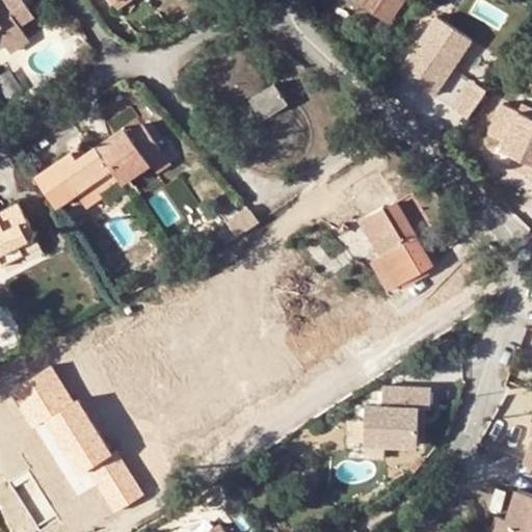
[(0,0),(0,50),(6,47),(26,34),(22,28),(37,19),(25,0),(0,0)]
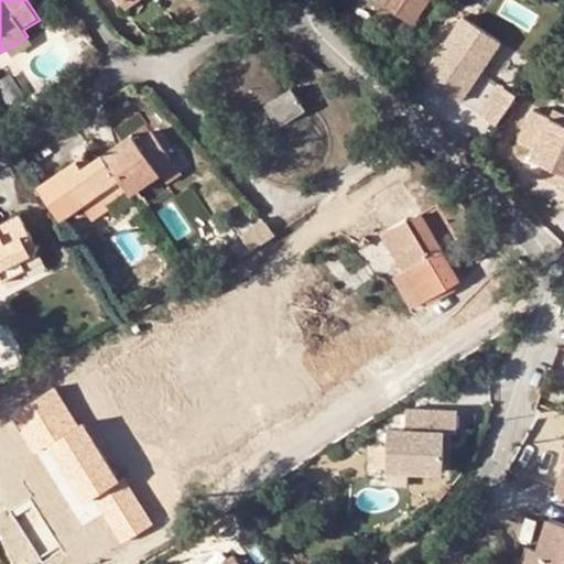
[(107,0),(115,11),(133,0),(107,0)]
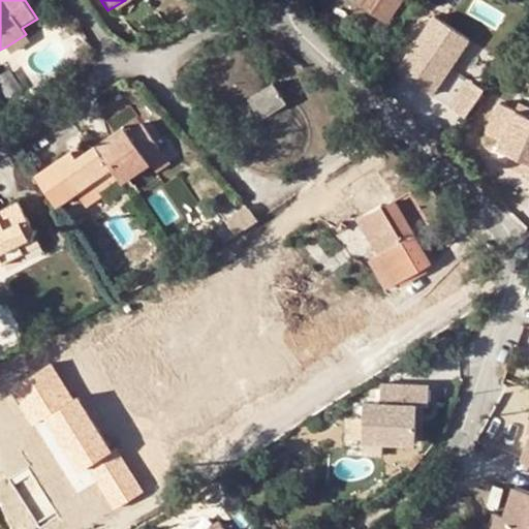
[(137,0),(125,0),(107,10),(113,19),(138,2),(137,0)]
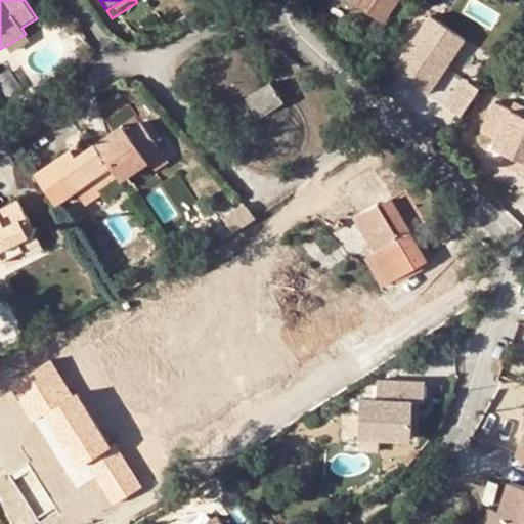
[(353,0),(354,0),(383,19),(396,0),(353,0)]
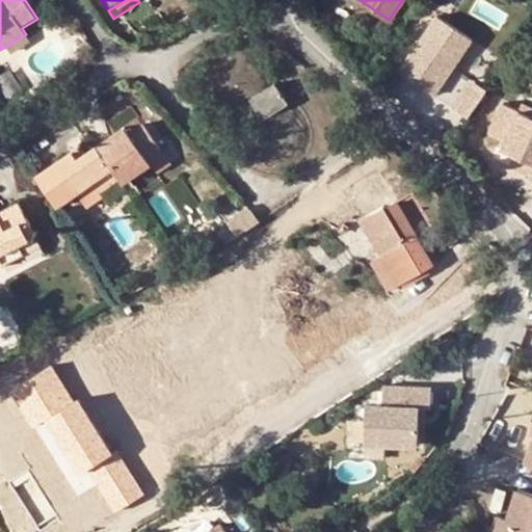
[(10,53),(30,41),(26,34),(6,47),(10,53)]
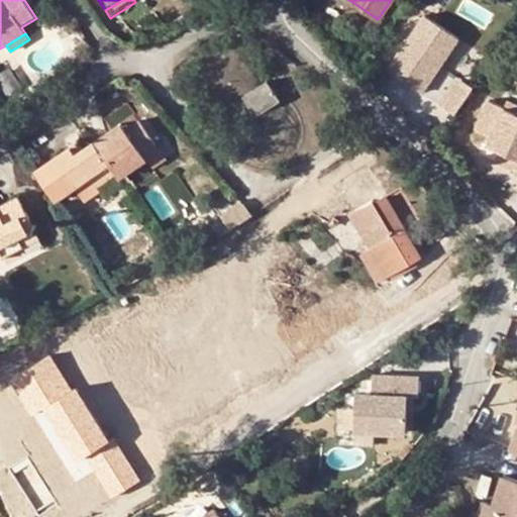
[(434,78),(450,59),(421,37),(406,57),(434,78)]
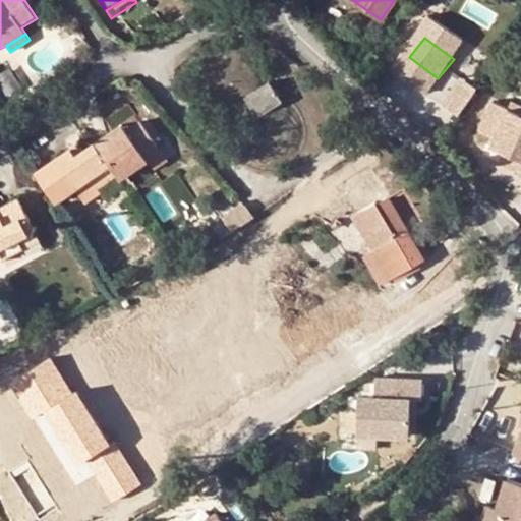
[(246,98),(258,118),(283,102),(270,82),(246,98)]
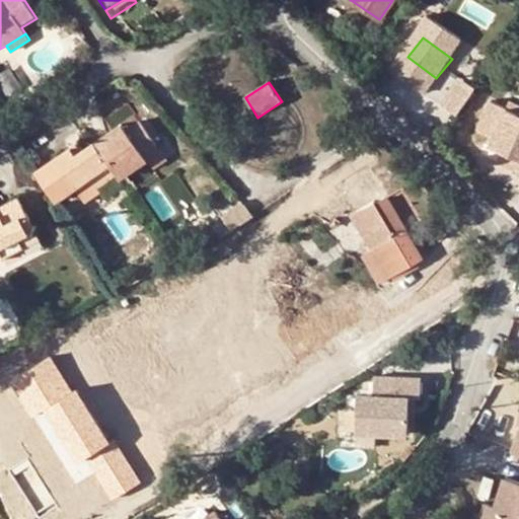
[(490,143),(504,150),(518,156),(518,108),(512,105),(509,110),(491,102),(479,127),(494,133),(490,143)]
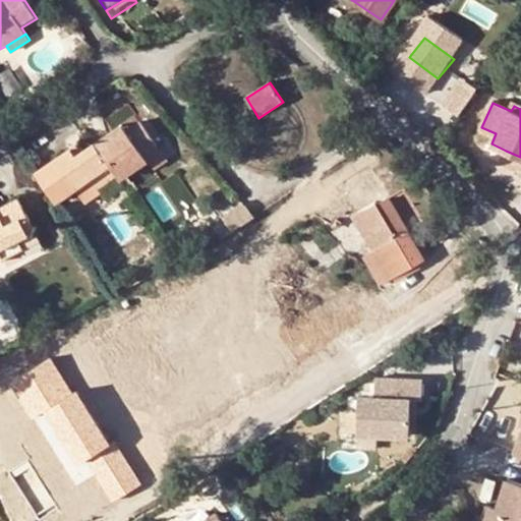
[(98,145),(118,174),(122,179),(163,153),(143,123),(129,132),(122,137),(117,131),(98,145)]
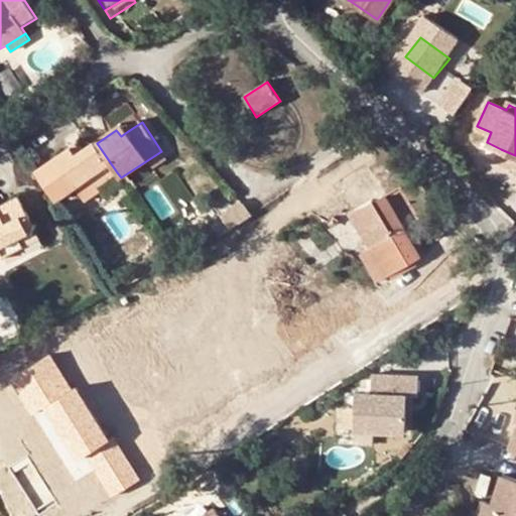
[(121,136),(128,131),(123,125),(116,130),(121,136)]
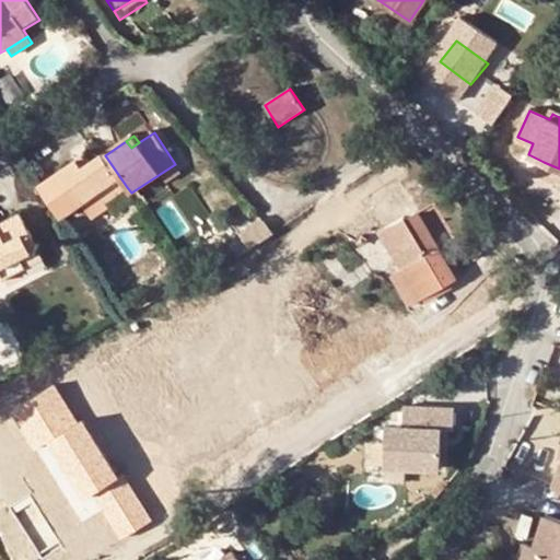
[(84,167),(93,163),(88,154),(79,161),(84,167)]
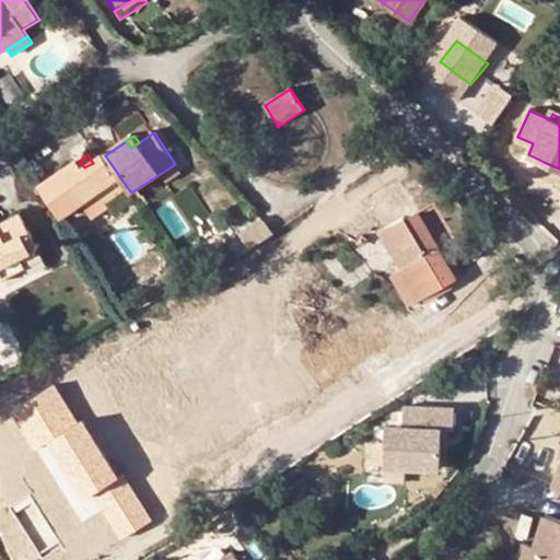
[(105,202),(127,187),(105,155),(93,163),(84,167),(79,161),(42,185),(61,214),(97,190),(105,202)]
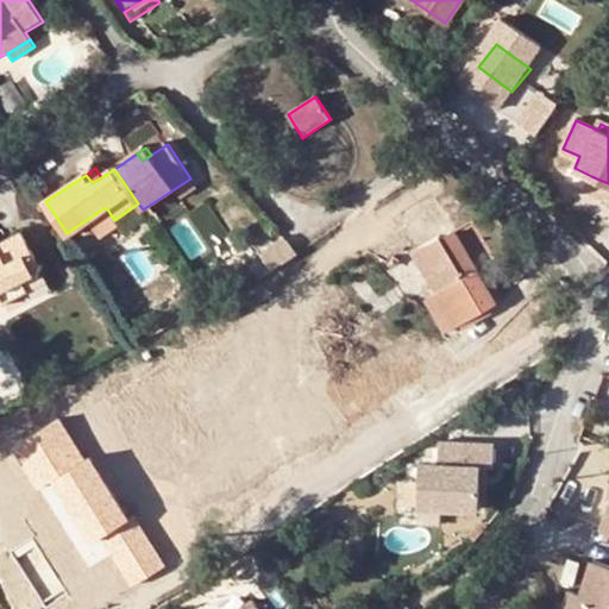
[(608,183),(591,176),(586,189),(608,199),(608,183)]
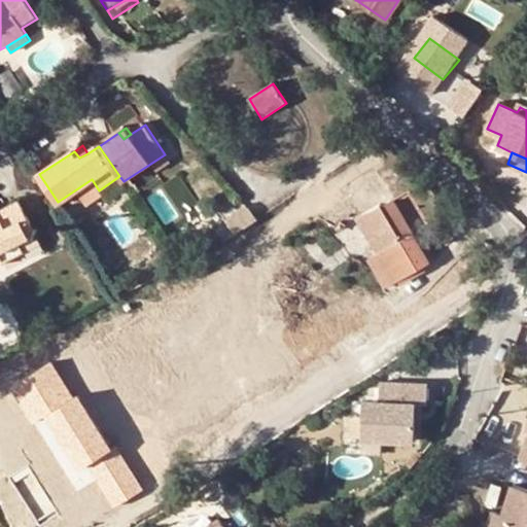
[(391,199),(374,170),(354,183),(371,211),(363,215),(385,249),(380,252),(376,255),(394,284),(430,262),(413,234),(427,225),(407,189),(391,199)]
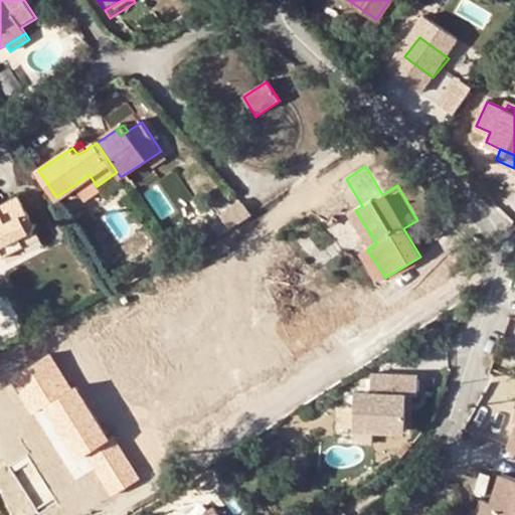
[(24,245),(19,237),(36,229),(19,197),(0,205),(0,249),(3,255),(24,245)]
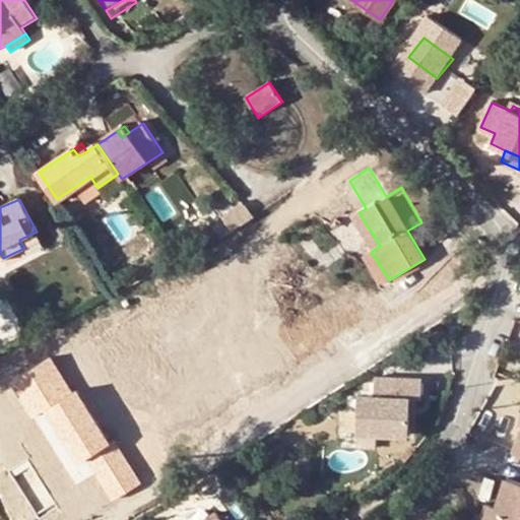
[(222,219),(233,233),(255,217),(244,204),(222,219)]
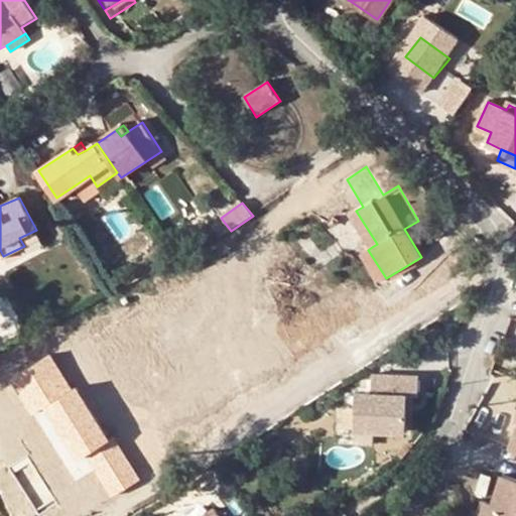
[(377,244),(356,211),(351,214),(372,247),(377,244)]
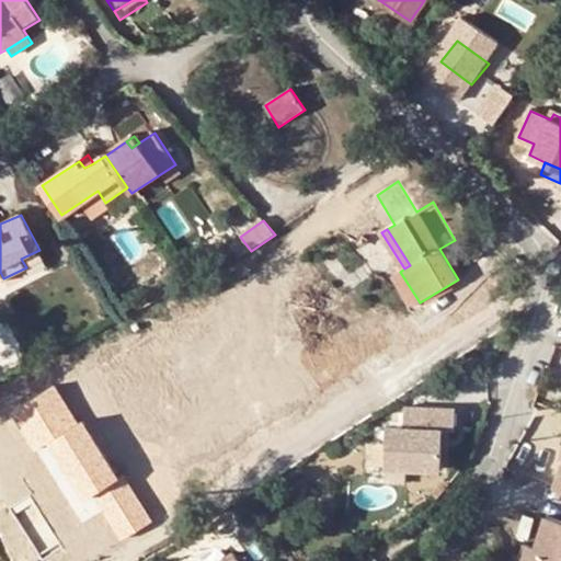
[(27,268),(45,260),(39,250),(21,259),(26,267),(27,268)]
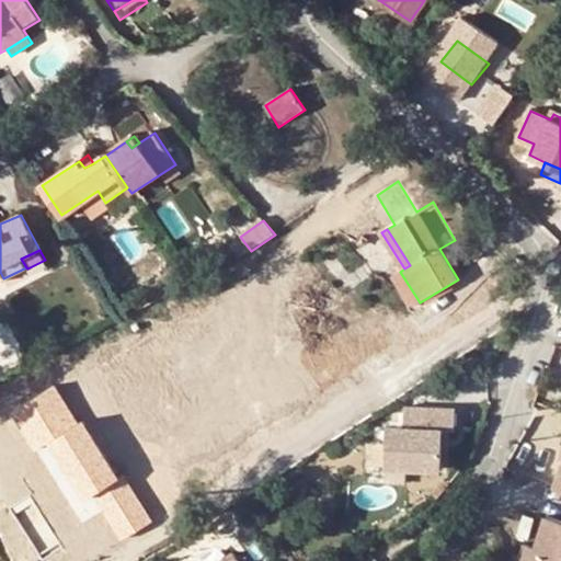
[(26,267),(3,278),(9,289),(32,278),(27,268),(26,267)]
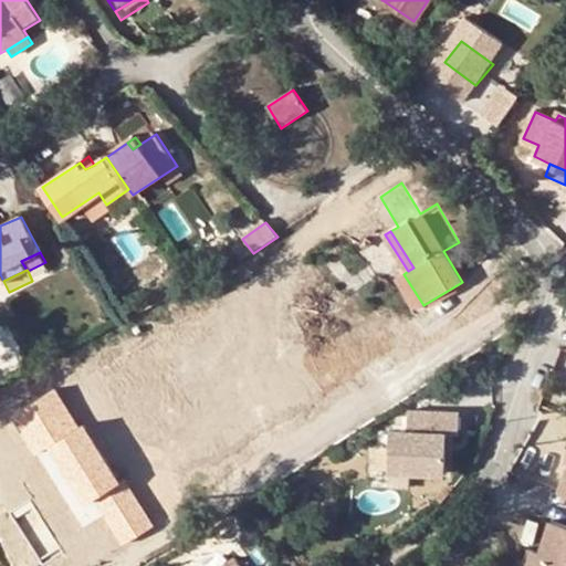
[(398,278),(418,308),(423,305),(404,274),(398,278)]
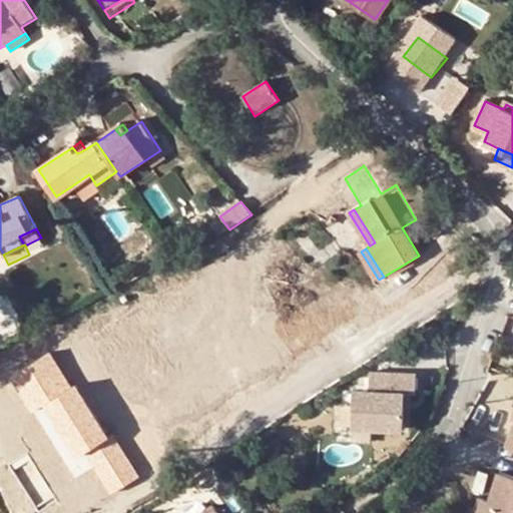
[(94,466),(111,494),(139,477),(113,435),(107,439),(75,388),(71,390),(49,354),(10,378),(32,413),(35,411),(76,477),(94,466)]
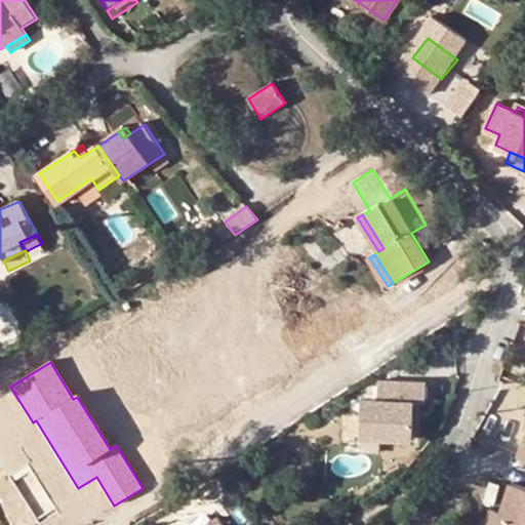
[(413,401),(425,401),(425,381),(378,380),(377,401),(361,400),(360,438),(413,439),(413,401)]
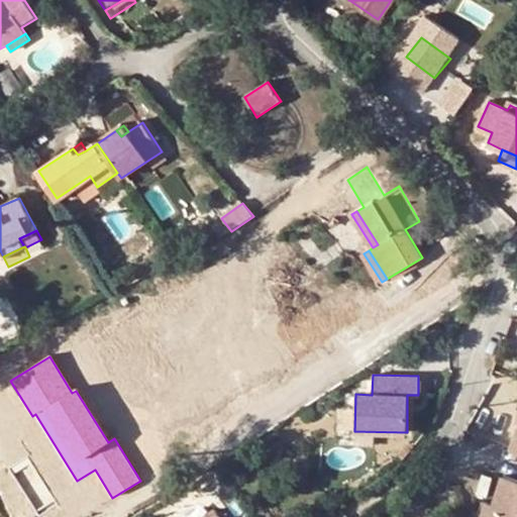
[(491,516),(516,516),(516,480),(505,476),(495,507),(491,516)]
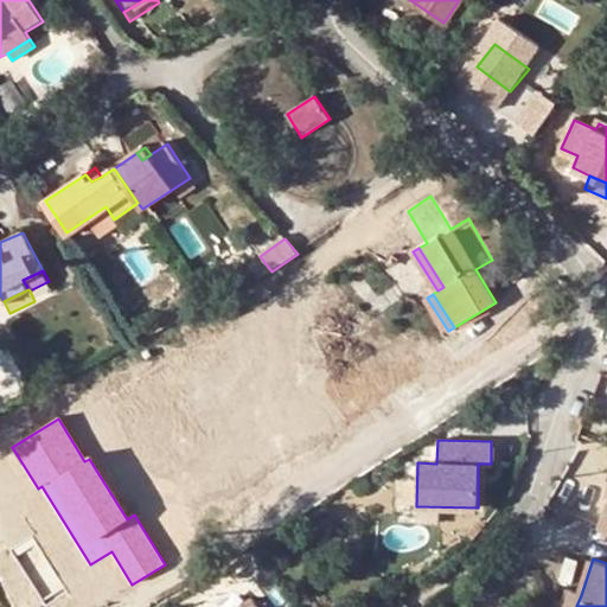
[(574,593),(568,606),(576,606),(581,595),(574,593)]
